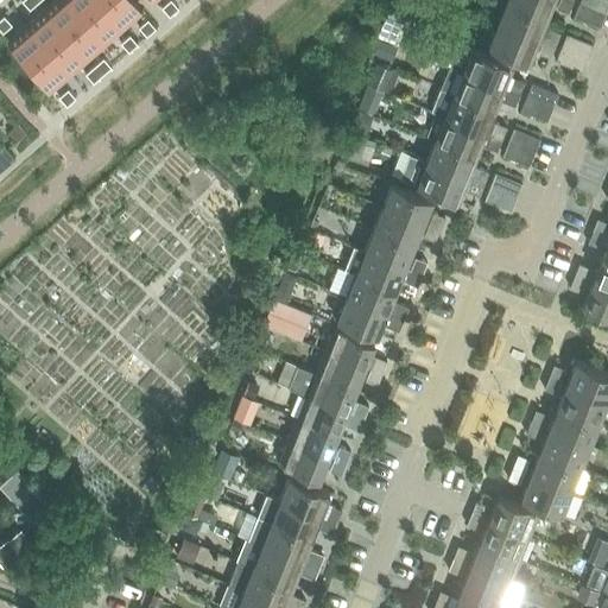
[(84,17),(69,0),(55,0),(45,8),(67,33),(84,17)]
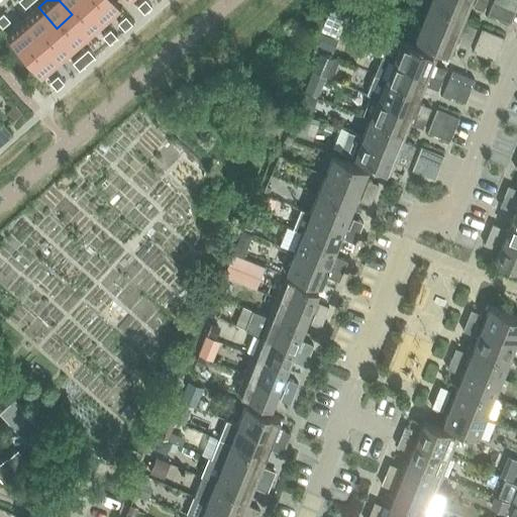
[(87,1),(85,0),(59,0),(72,14),(87,1)]
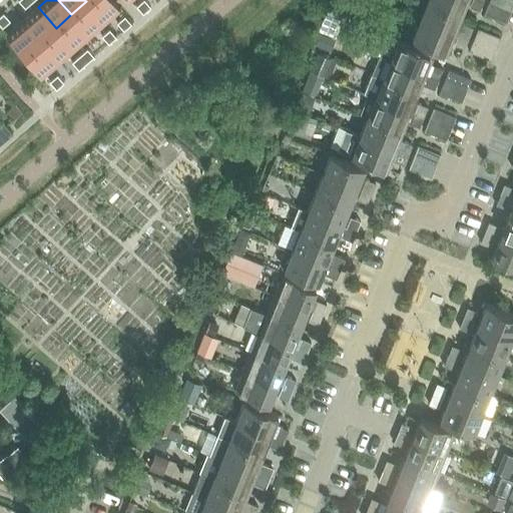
[(119,8),(111,0),(87,0),(86,1),(103,21),(119,8)]
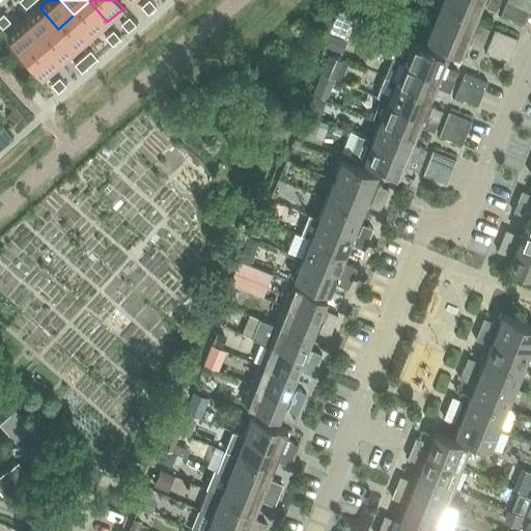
[(149,0),(146,0),(140,6),(147,14),(156,6),(149,0)]
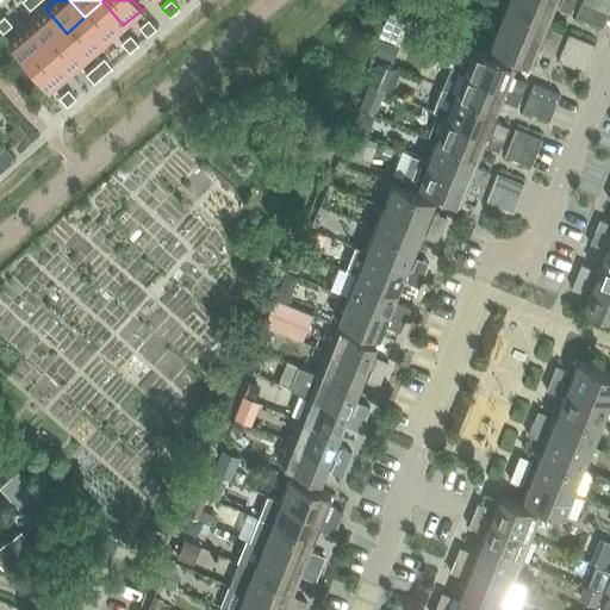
[(508,0),(505,0),(498,23),(537,38),(547,16),(508,0)]
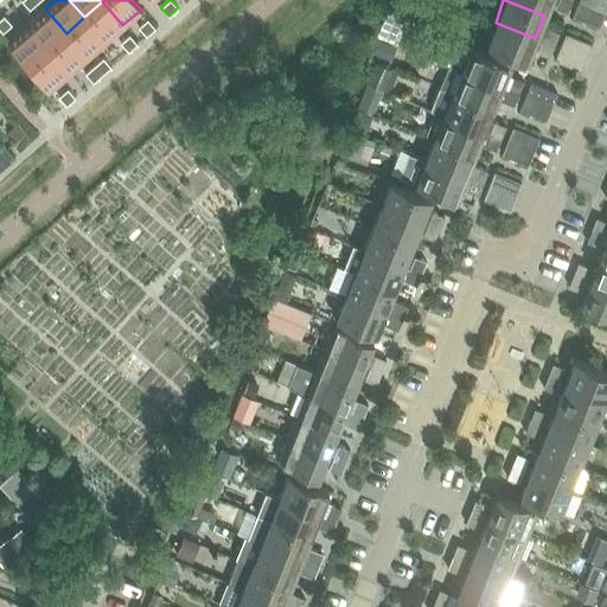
[(505,0),(544,16),(550,0),(505,0)]
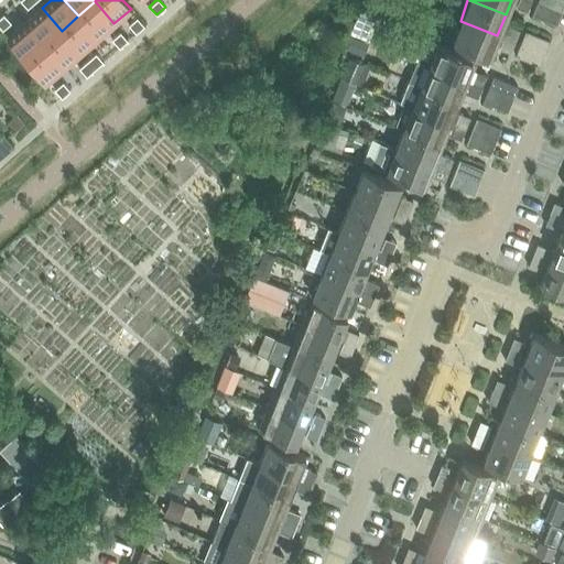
[(529,0),(517,0),(516,7),(525,10),(529,0)]
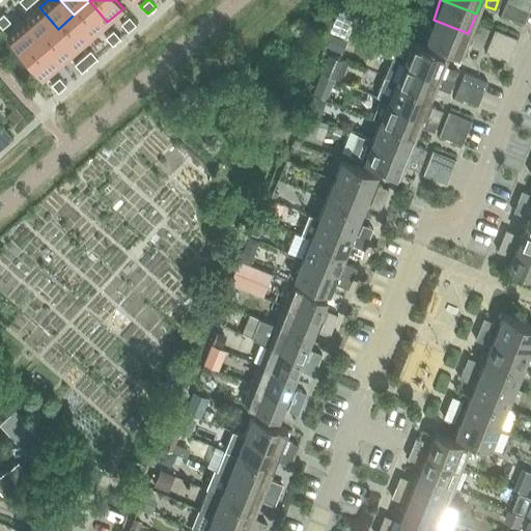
[(530,0),(505,0),(505,2),(528,11),(530,2),(530,0)]
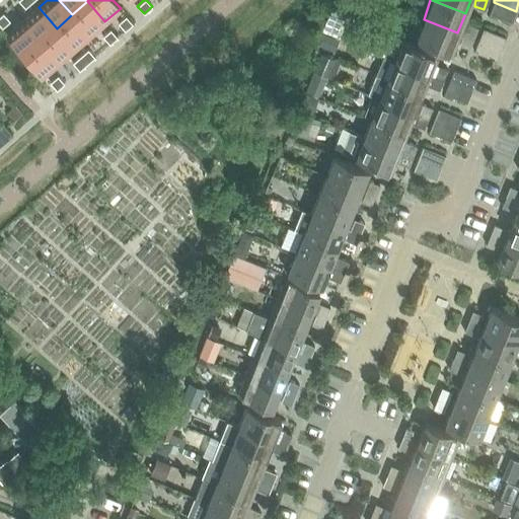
[(72,14),(89,34),(104,21),(87,1),(72,14)]
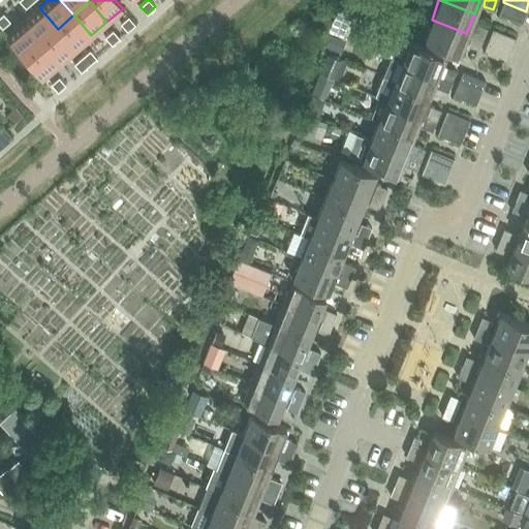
[(503,2),(498,13),(507,18),(514,20),(522,23),(526,11),(503,2)]
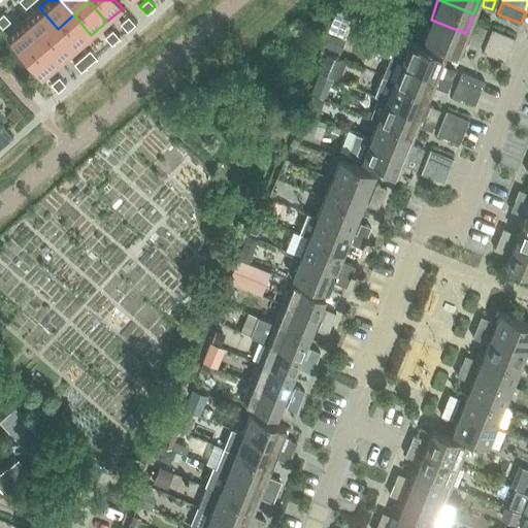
[(58,29),(39,7),(24,21),(42,42),(58,29)]
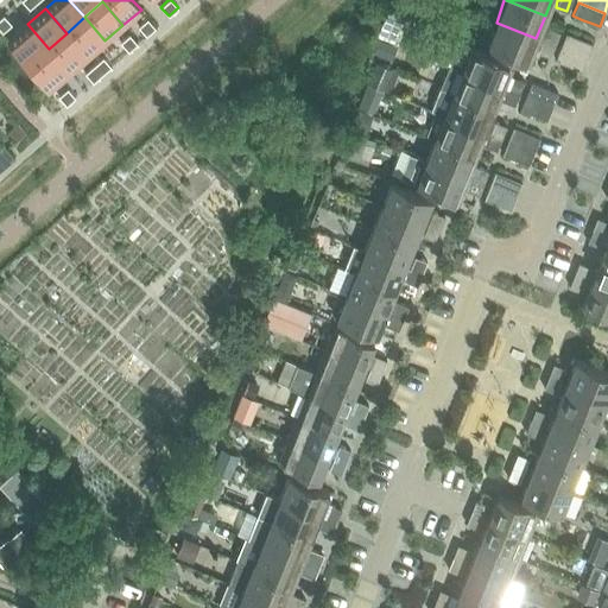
[(4,14),(0,17),(0,29),(2,32),(12,24),(4,14)]
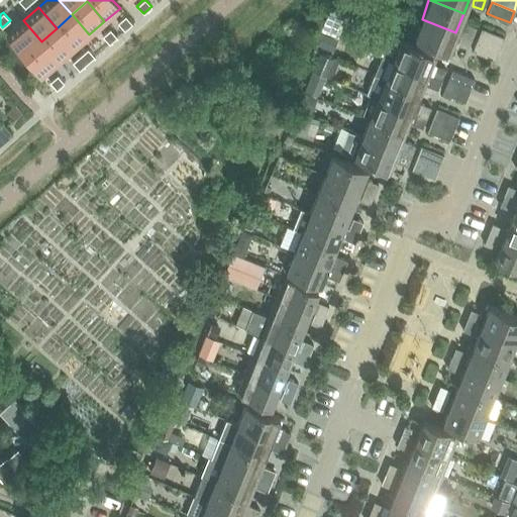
[(57,28),(74,48),(89,34),(72,14),(57,28)]
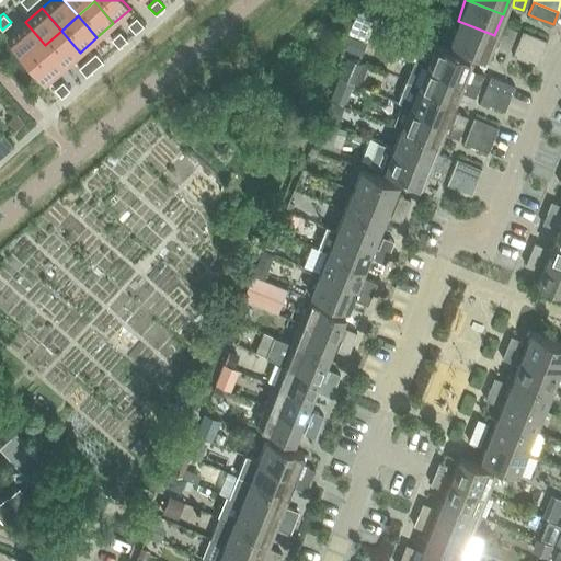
[(359,15),(353,31),(365,35),(371,20),(359,15)]
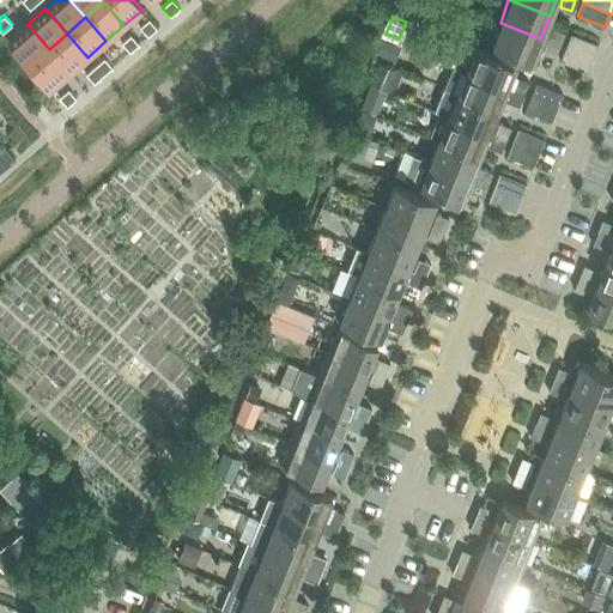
[(157,29),(149,18),(139,26),(149,36),(157,29)]
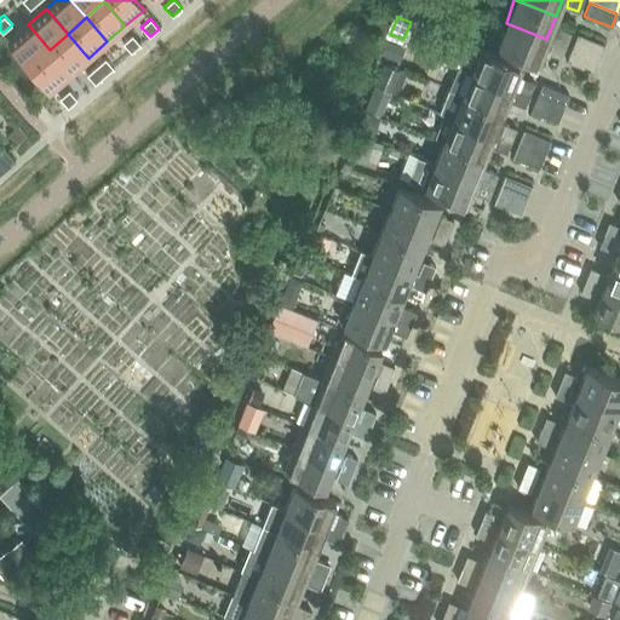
[(546,39),(506,23),(497,47),(537,63),(546,39)]
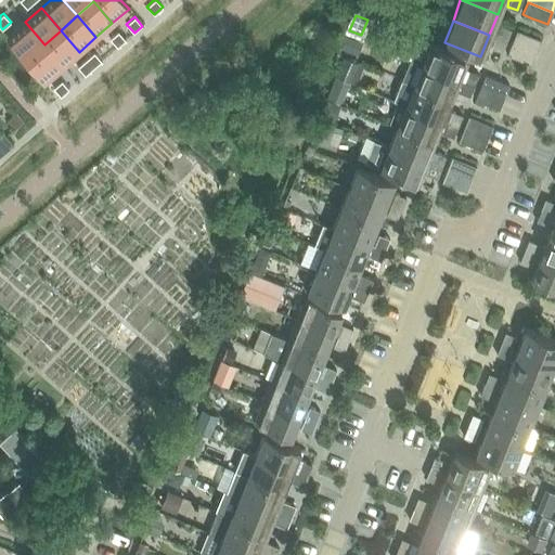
[(44,44),(25,22),(9,37),(27,59),(44,44)]
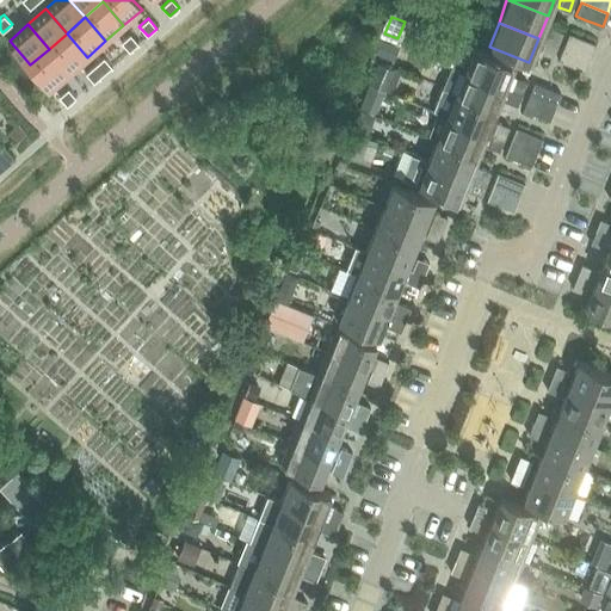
[(549,28),(544,41),(555,44),(560,32),(549,28)]
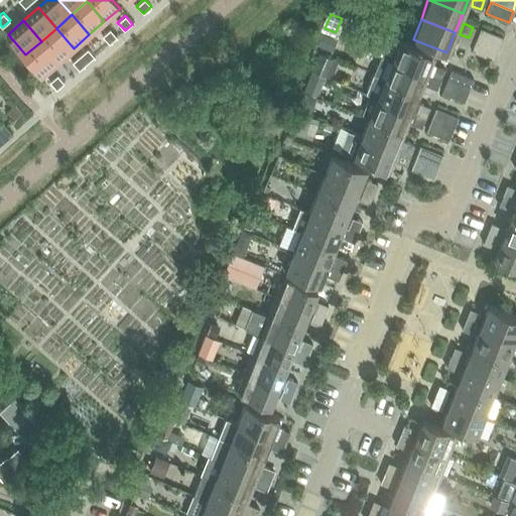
[(41,41),(58,61),(74,48),(56,28),(41,41)]
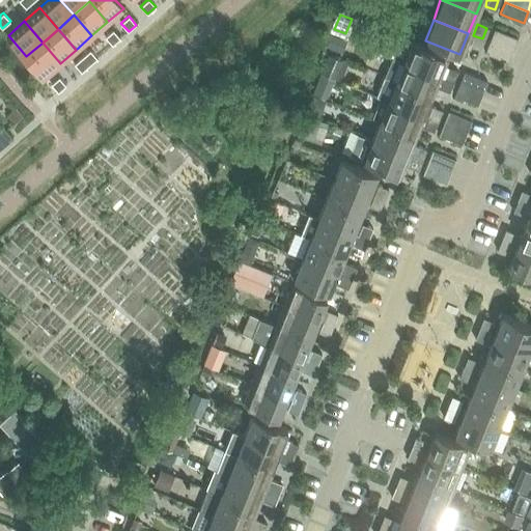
[(120,38),(113,29),(105,36),(112,45),(120,38)]
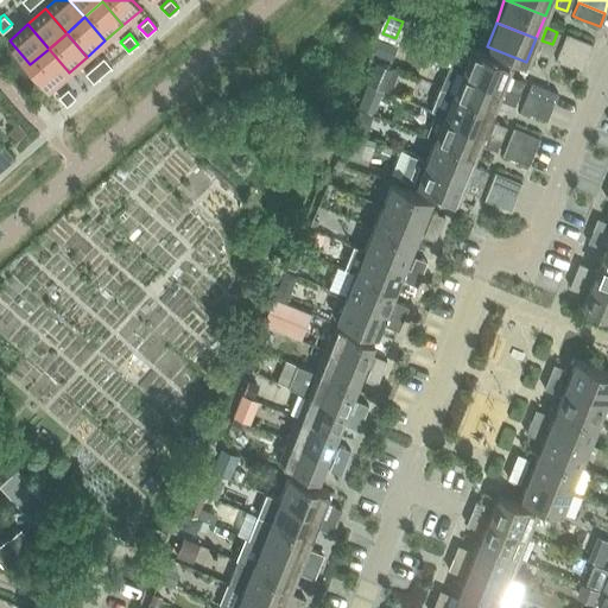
[(565,33),(561,48),(587,58),(593,44),(565,33)]
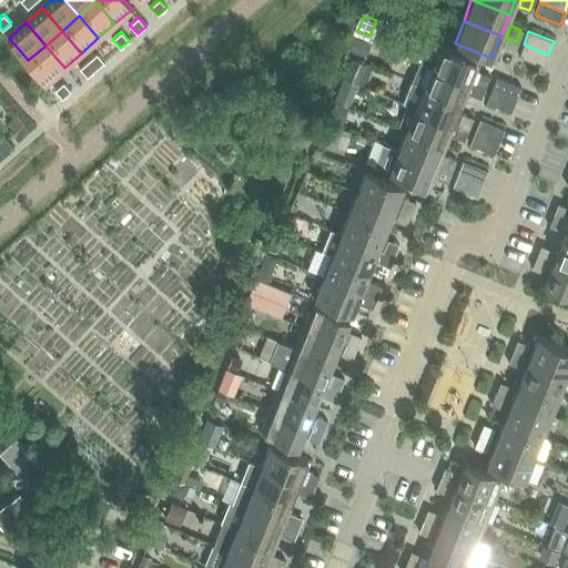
[(354,37),(350,49),(366,56),(372,43),(354,37)]
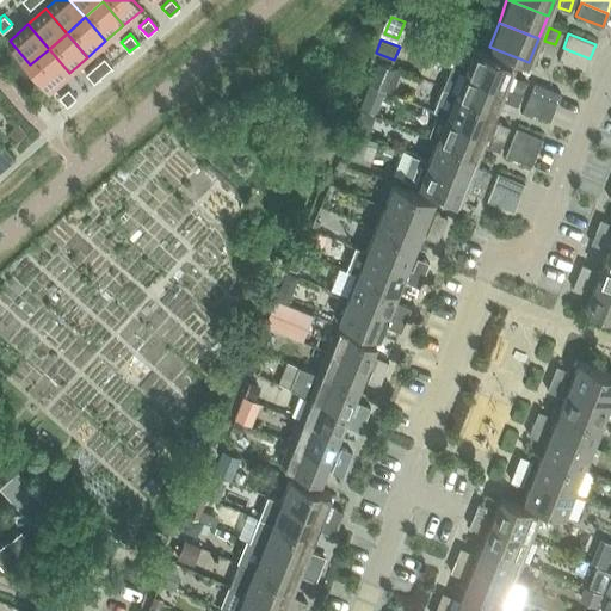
[(555,44),(544,41),(539,51),(550,56),(555,44)]
